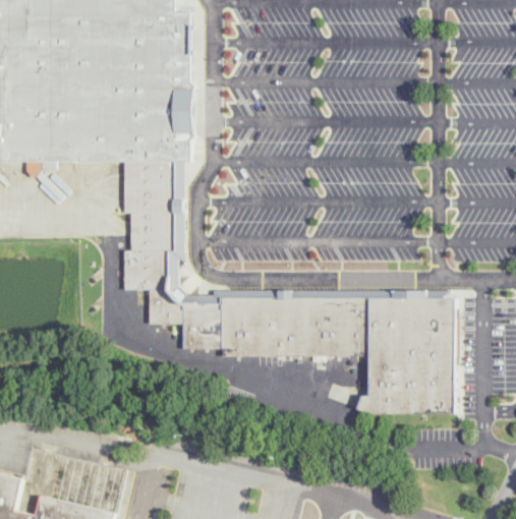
[(191,15),(177,15),(176,0),(0,0),(0,164),(122,164),(173,164),(192,165),(192,143),(197,139),(196,90),(191,87),(191,15)]
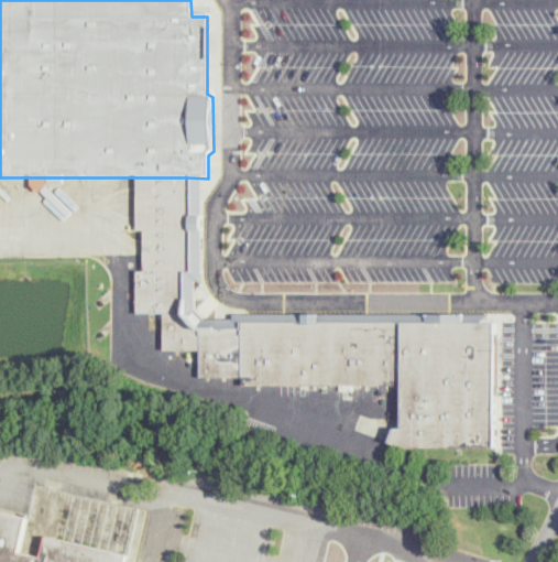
[(181,313),(179,270),(187,271),(187,177),(132,177),(133,230),(140,230),(140,271),(132,270),(132,313),(160,313),(181,313)]
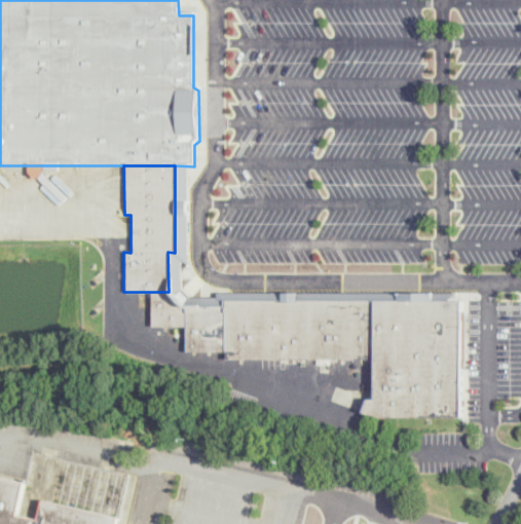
[(184,327),(149,327),(149,292),(169,292),(184,306),(184,327)]
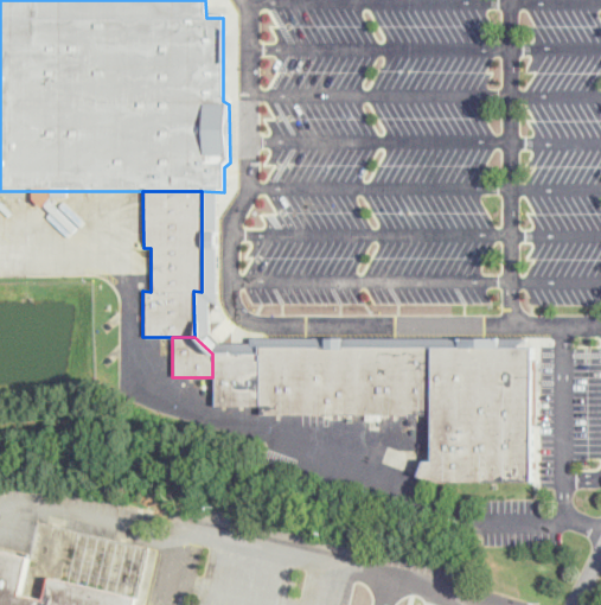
[(424,339),(259,338),(259,354),(257,407),(257,414),(424,415),(424,339)]
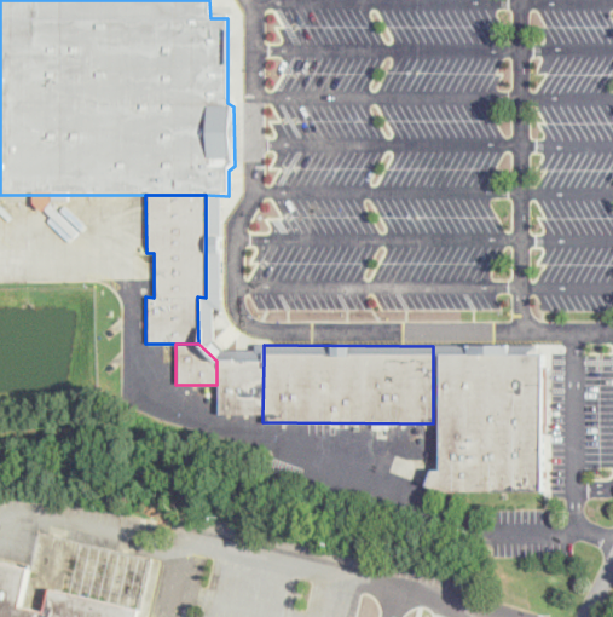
[(533,345),(533,356),(539,356),(539,492),(437,494),(432,491),(433,424),(433,346),(533,345)]
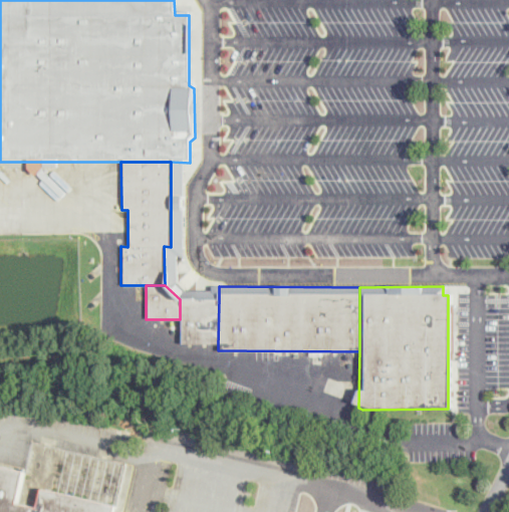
[(219,299),(180,299),(180,319),(179,344),(218,344),(219,299)]
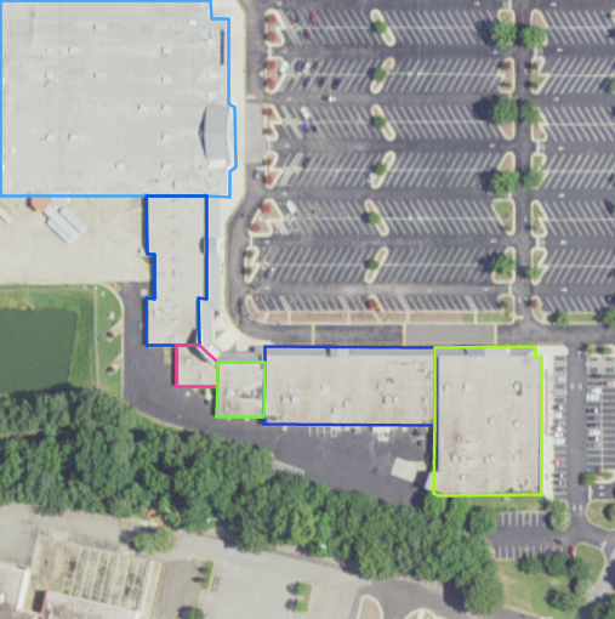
[(155,618),(159,601),(44,575),(36,607),(20,603),(29,564),(0,557),(0,618),(155,618)]
